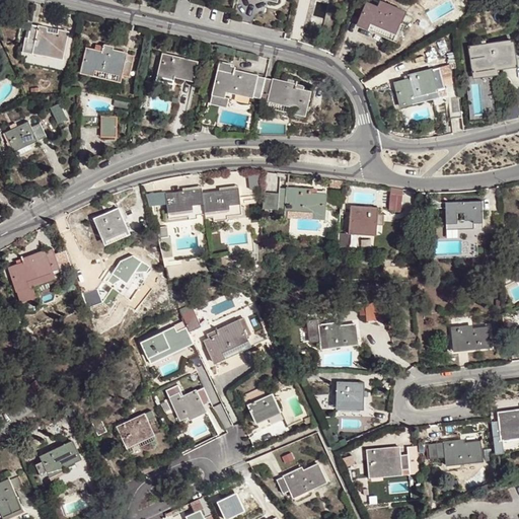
[(367,3),(358,25),(394,40),(406,11),(384,2),(381,9),(367,3)]
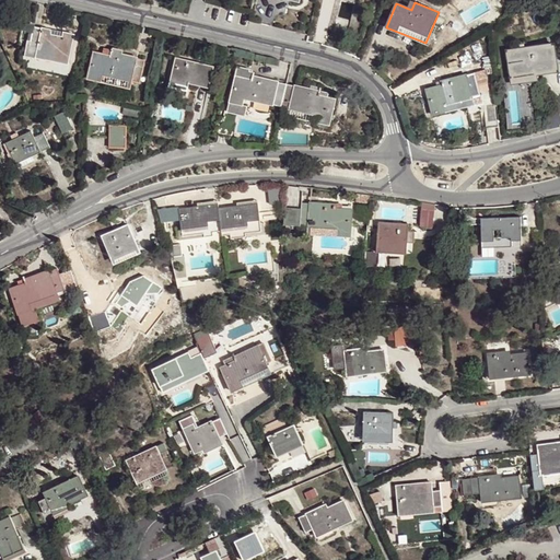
[(36,46),(38,24),(30,24),(27,45),(36,46)]
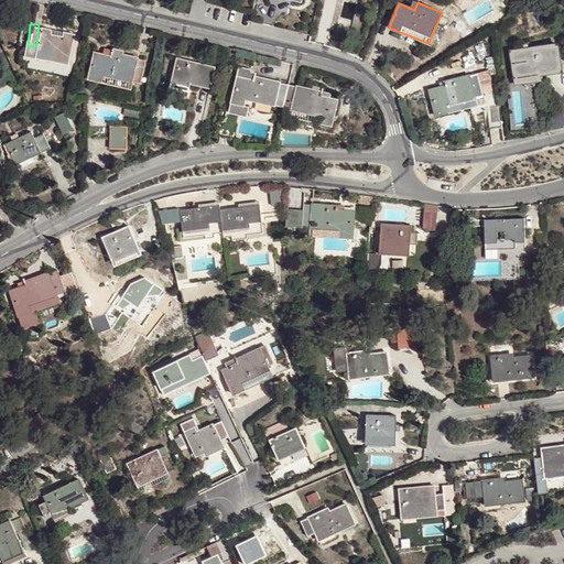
[(42,25),(39,24),(36,46),(35,51),(67,53),(69,28),(60,28),(60,31),(45,30),(45,25),(42,25)]
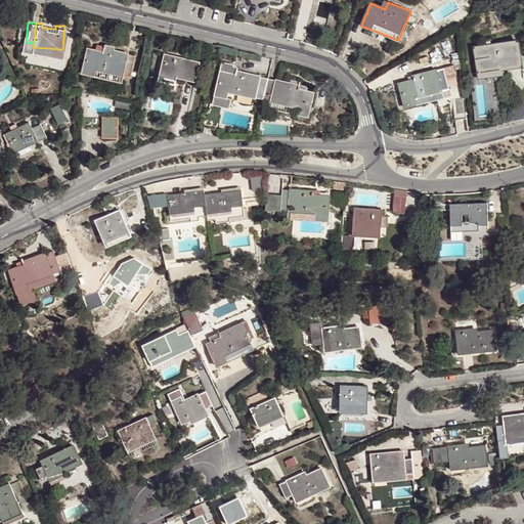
[(106,35),(102,35),(101,41),(96,41),(86,40),(84,64),(96,66),(96,59),(124,62),(126,40),(112,39),(112,36),(106,35)]
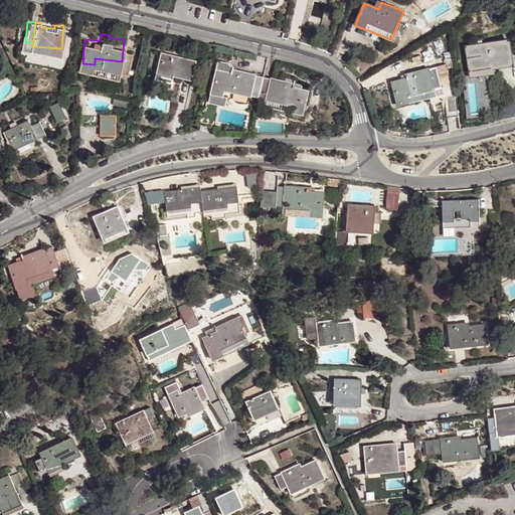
[(132,40),(124,39),(122,61),(130,61),(132,40)]
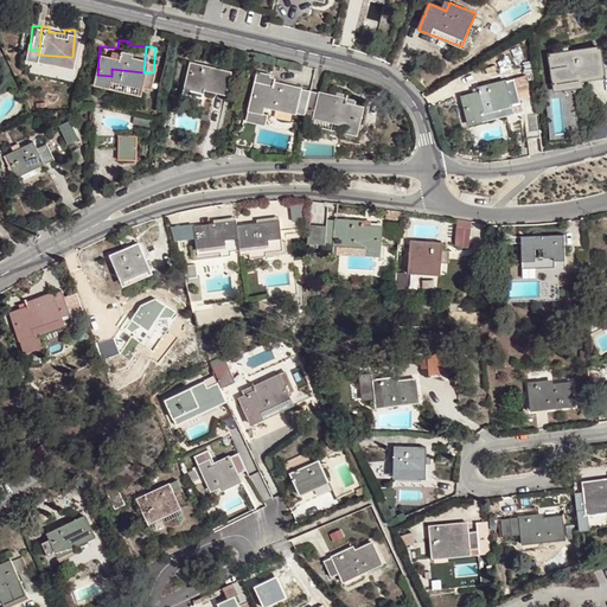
[(563,53),(550,56),(554,84),(581,80),(606,76),(601,48),(570,52),(570,49),(562,50),(563,53)]
